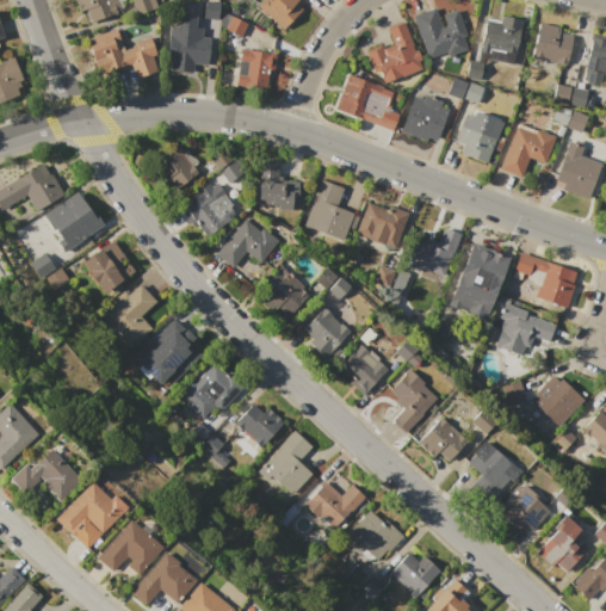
[(78,0),(127,0),(128,1),(119,4),(122,8),(85,20),(78,0)]
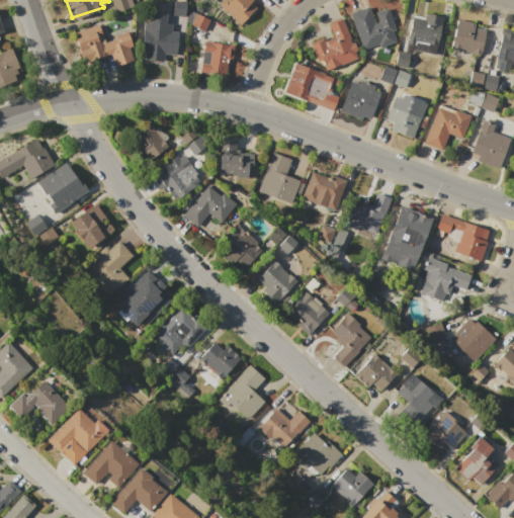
[(117,10),(113,0),(132,0),(134,5),(117,10)]
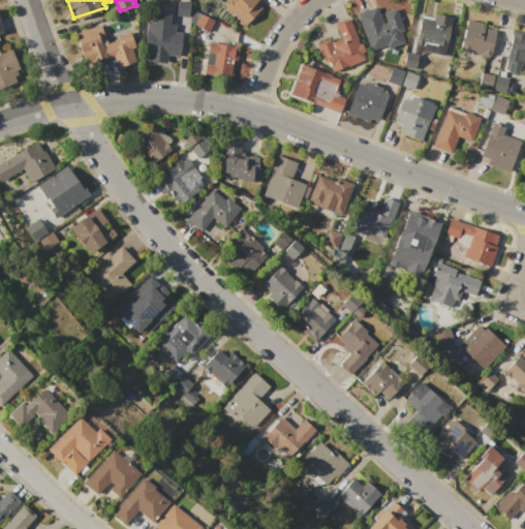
[(229,0),(260,0),(259,2),(265,7),(249,25),(226,4),(229,0)]
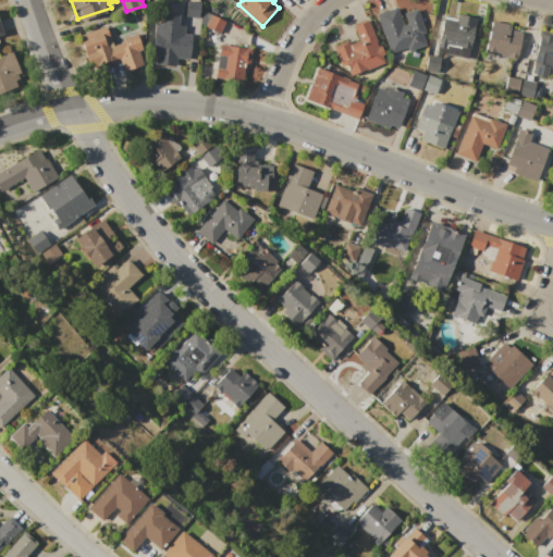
[(379,13),(416,0),(430,41),(393,54),(379,13)]
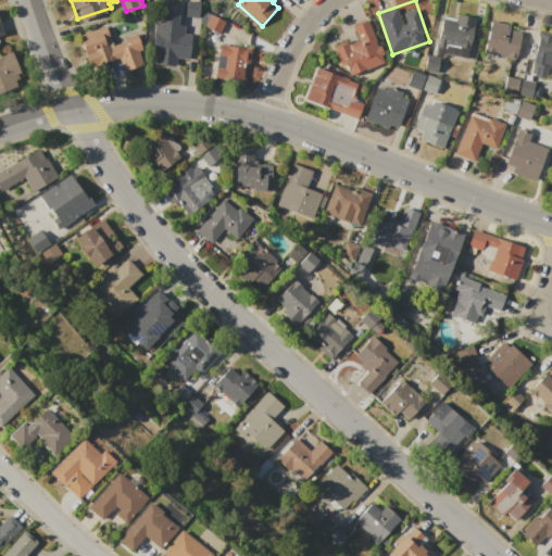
[(201,16),(188,15),(189,1),(202,3),(201,16)]
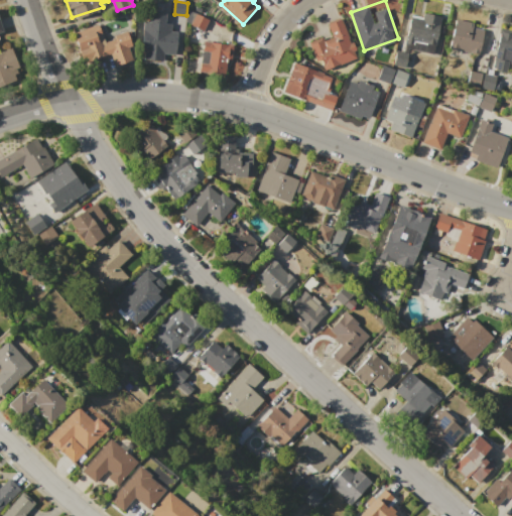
[(443,16),(437,46),(409,40),(415,10),(443,16)]
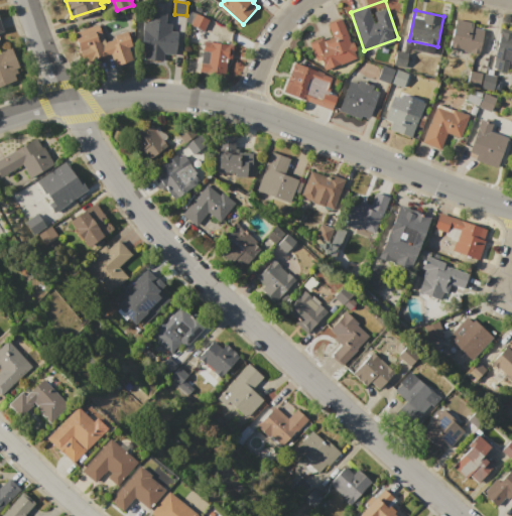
[(198,13),(211,19),(205,29),(193,23),(198,13)]
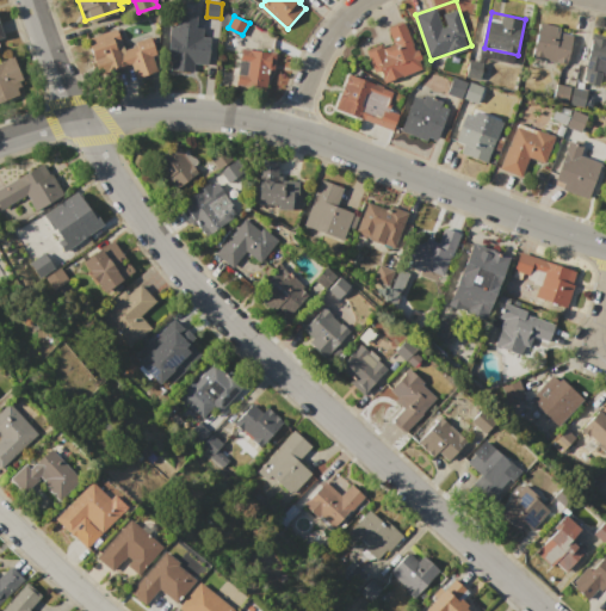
[(542,22),(576,28),(570,62),(536,56),(542,22)]
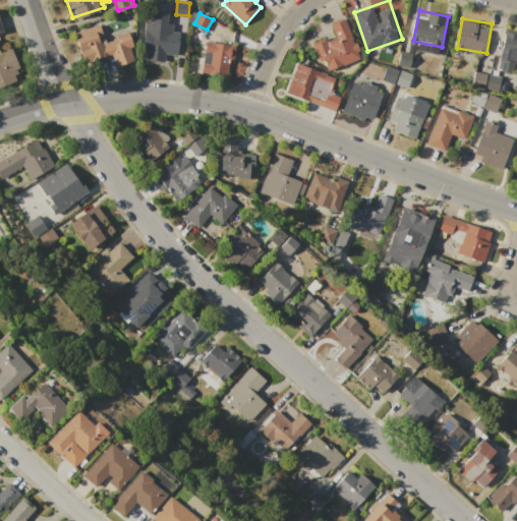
[(114,53),(112,54),(113,55),(87,64),(75,32),(102,22),(107,39),(132,31),(136,46),(131,47),(135,60),(118,65),(114,53)]
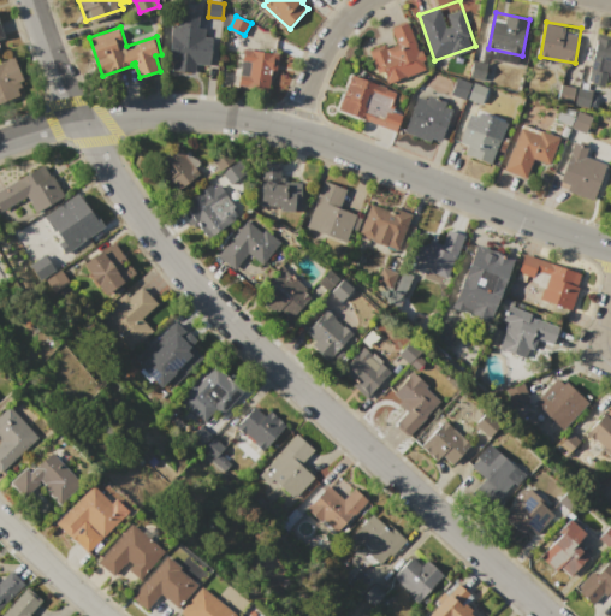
[(387,83),(373,43),(415,28),(429,67),(387,83)]
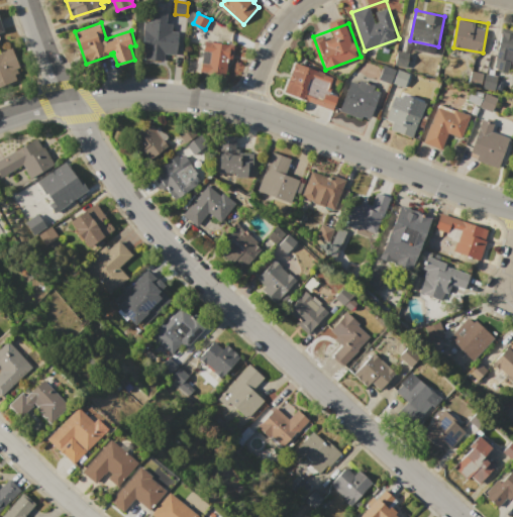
[(148,28),(179,31),(176,61),(146,58),(148,28)]
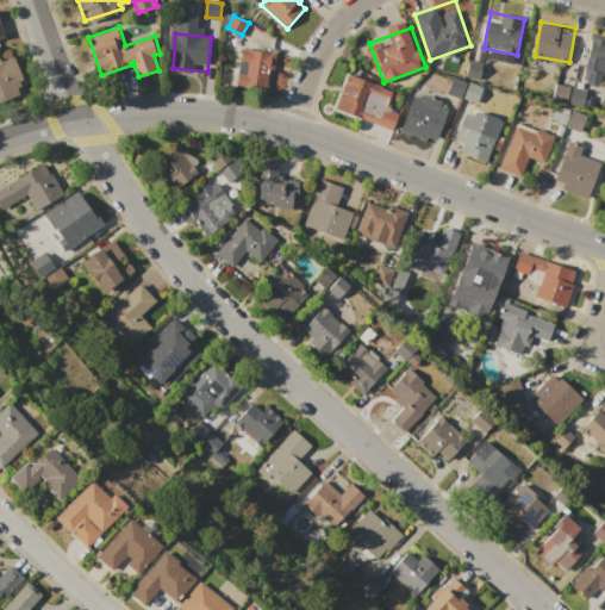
[(593,37),(604,39),(604,80),(603,86),(590,82),(592,72),(586,70),(593,37)]
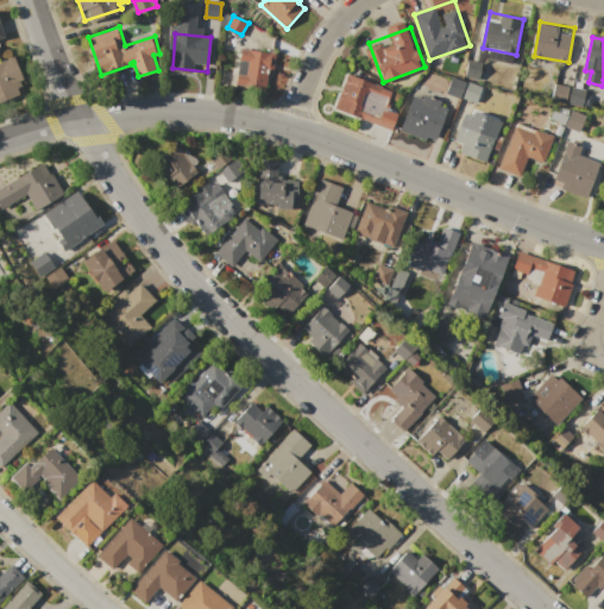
[(243,46),(277,51),(271,88),(238,83),(243,46)]
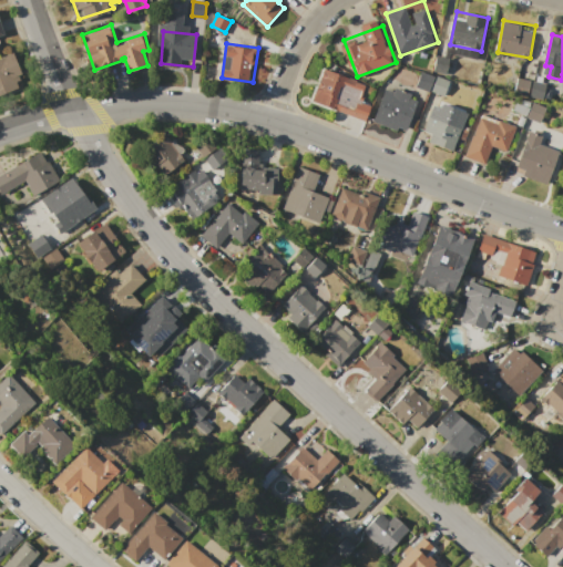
[(0,58),(14,53),(27,85),(0,95),(0,58)]
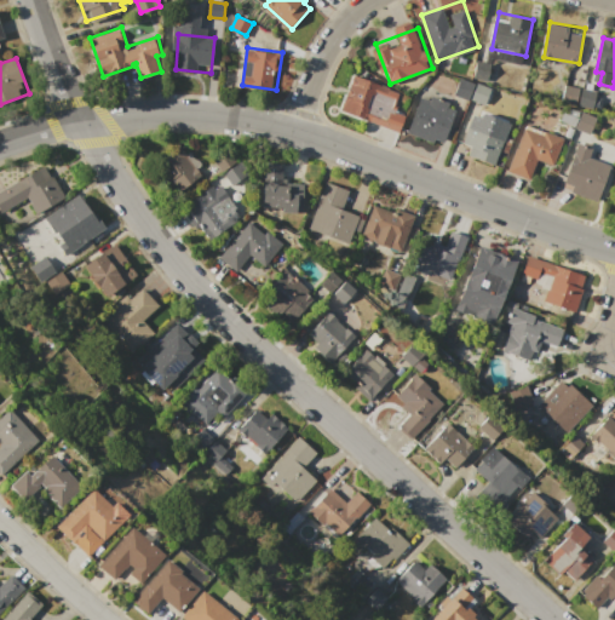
[(477,59),(493,62),(489,80),(475,78),(477,59)]
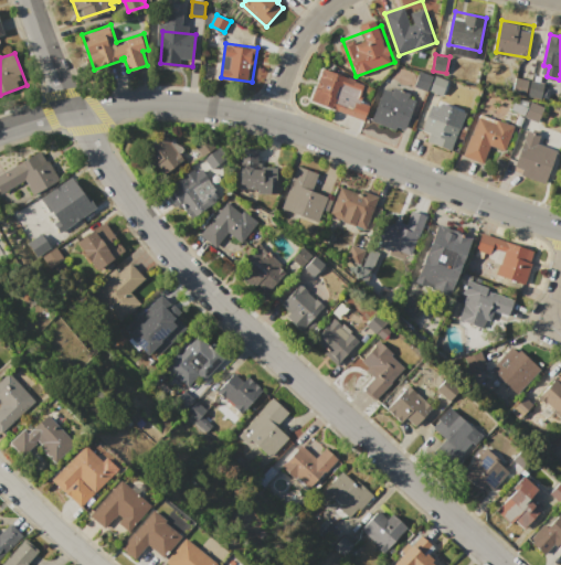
[(314,99),(324,68),(351,77),(340,108),(314,99)]
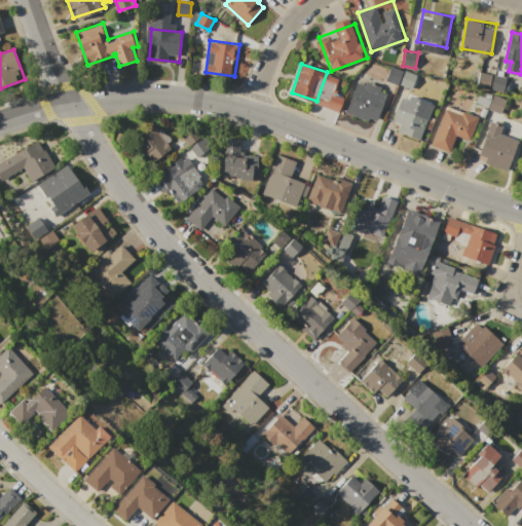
[(390,67),(403,71),(399,84),(386,79),(390,67)]
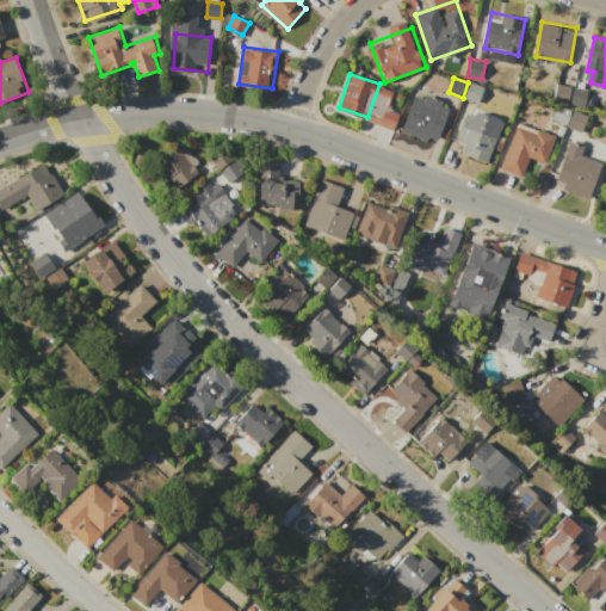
[(471,82),(486,87),(481,102),(468,97),(471,82)]
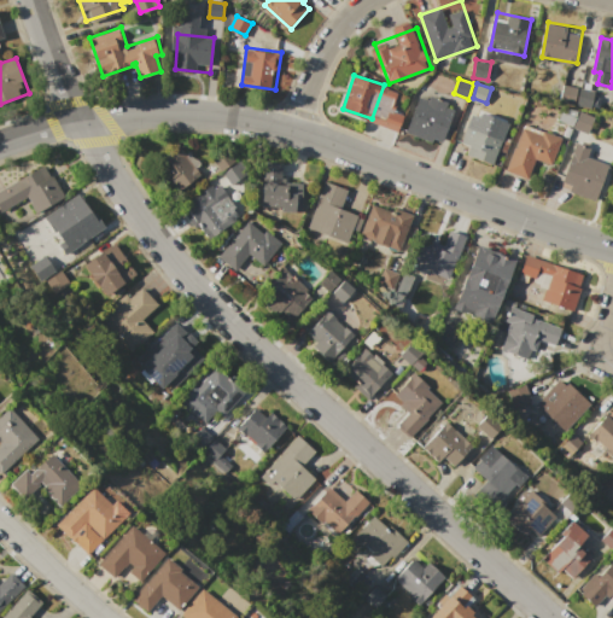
[(566,83),(579,86),(576,101),(562,98),(566,83)]
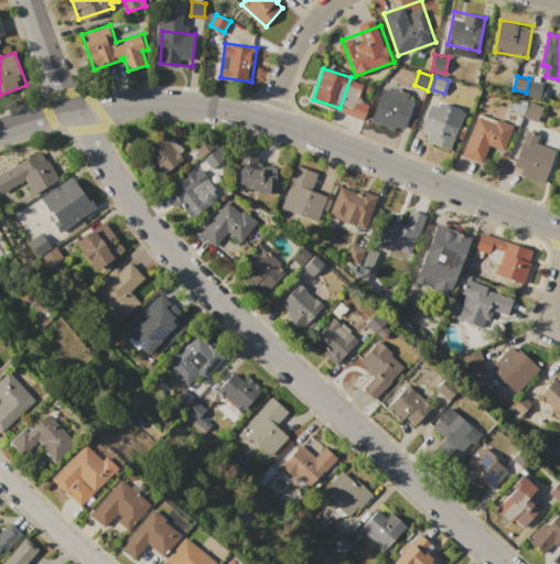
[(528,96),(531,80),(545,83),(541,98),(528,96)]
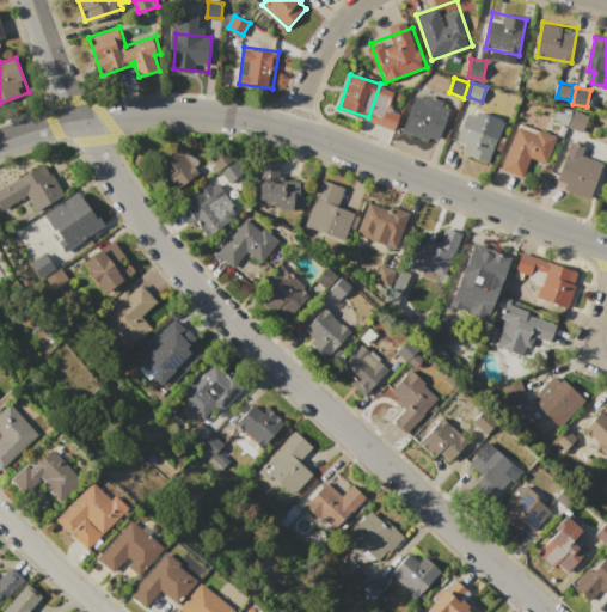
[(403,130),(417,95),(452,108),(437,144),(403,130)]
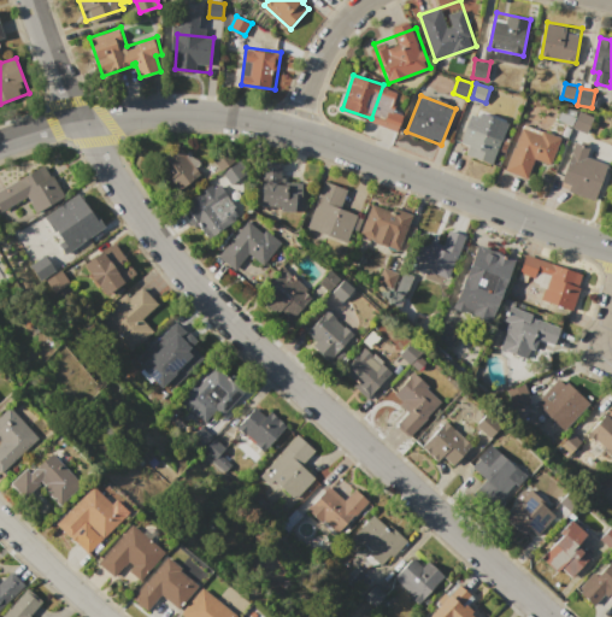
[(577,111),(572,125),(560,122),(564,107),(577,111)]
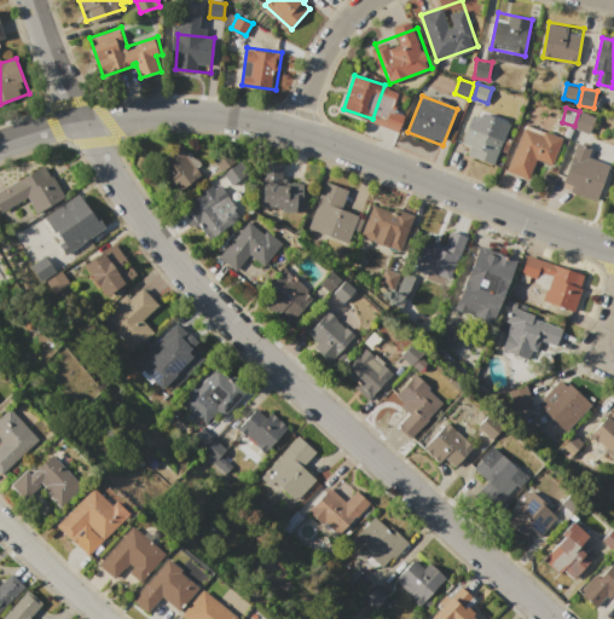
[(393,110),(407,115),(403,128),(388,122),(393,110)]
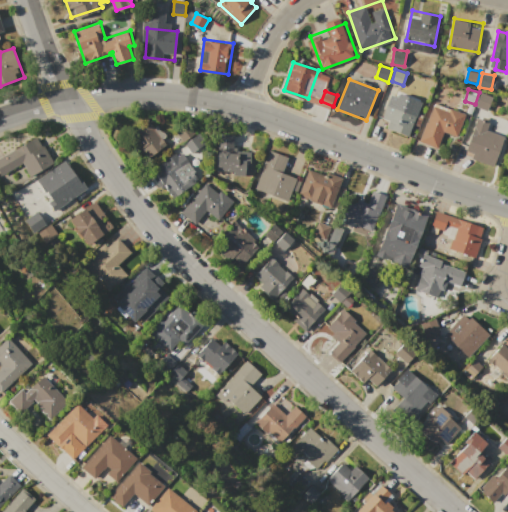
[(482,93),(494,97),(490,110),(478,106),(482,93)]
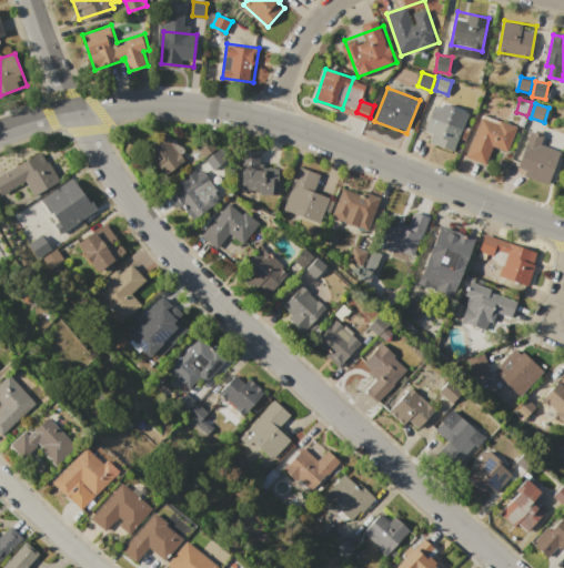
[(455,151),(424,140),(434,109),(465,119),(455,151)]
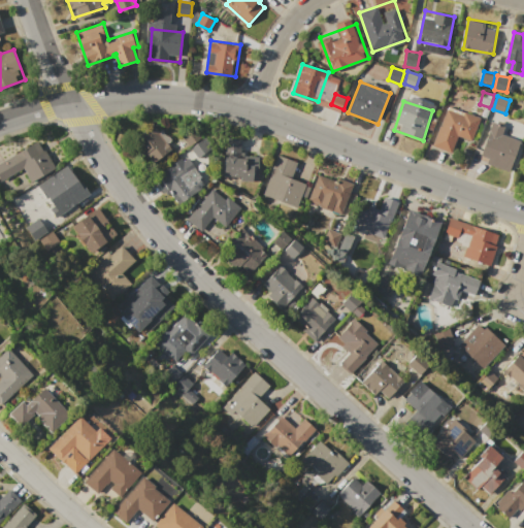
[(482,118),(468,157),(434,145),(448,106),(482,118)]
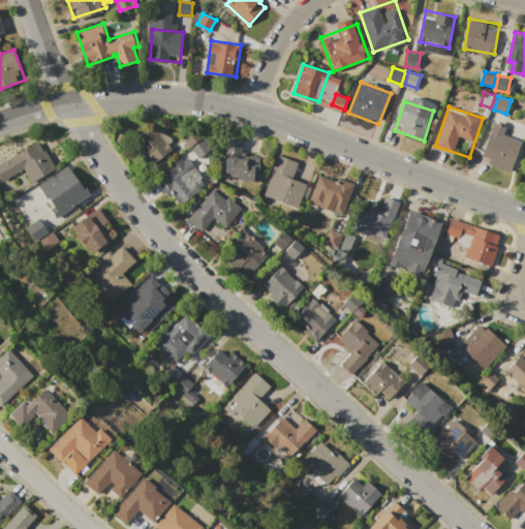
[(513,172),(482,161),(495,122),(524,132),(524,135),(513,172)]
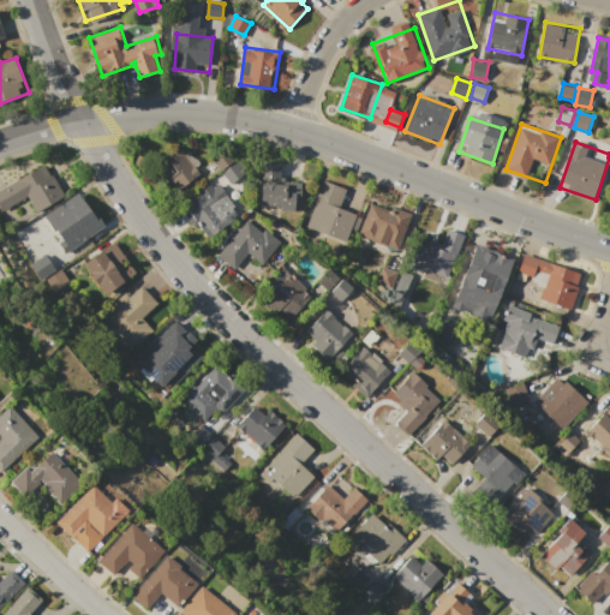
[(155,163),(181,144),(202,172),(175,191),(155,163)]
